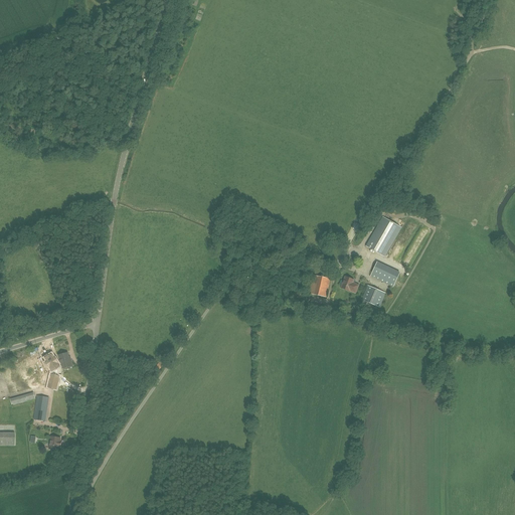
[(384,256),(401,227),(383,217),(366,246),(384,256)]
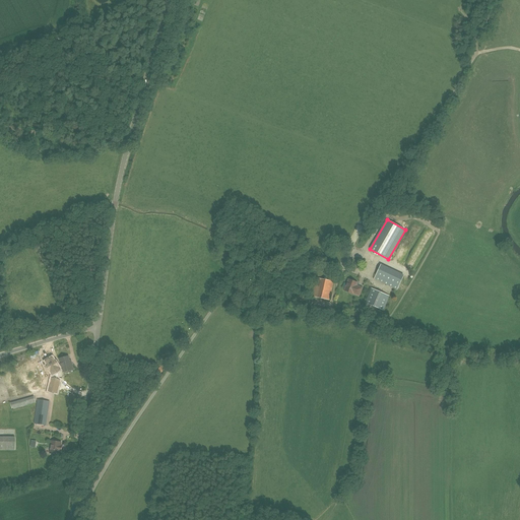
[(404,275),(381,265),(374,278),(397,289),(404,275)]
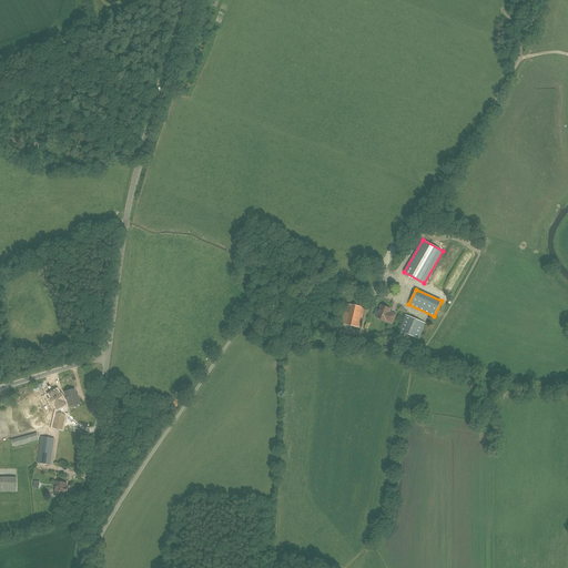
[(359,328),(364,307),(345,303),(341,324),(359,328)]
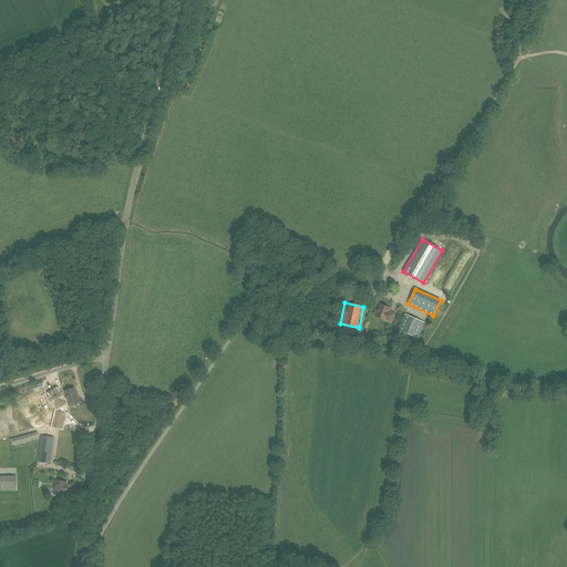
[(384,319),(392,322),(395,313),(388,311),(389,308),(380,305),(375,317),(384,320),(384,319)]
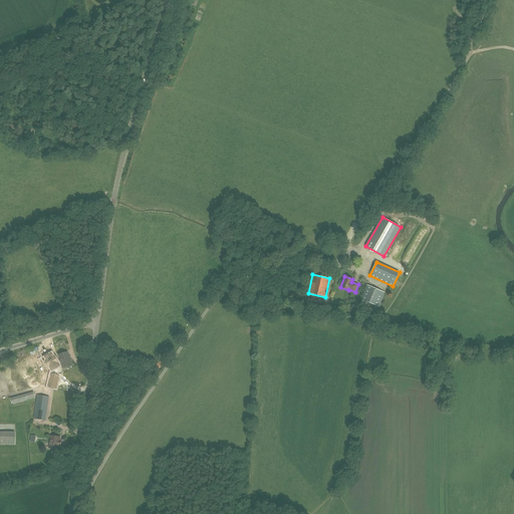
[(367,285),(361,299),(378,306),(384,292),(367,285)]
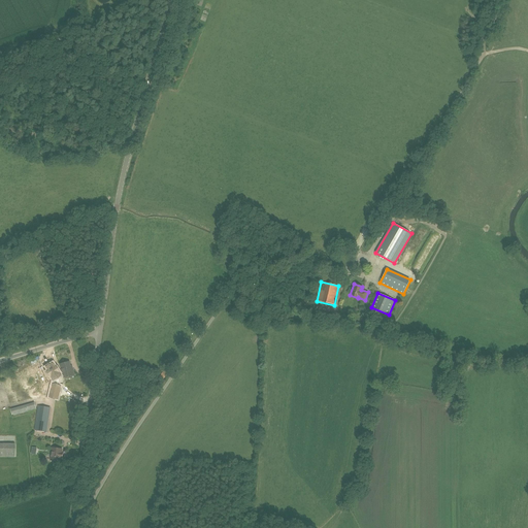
[(300,306),(308,306),(308,297),(300,297),(300,306)]
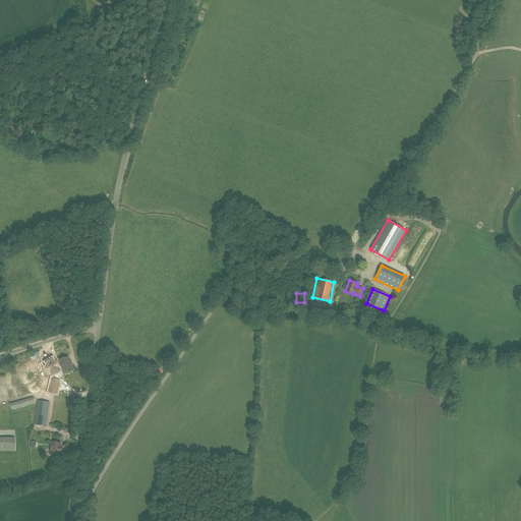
[(70,356),(60,359),(64,373),(74,370),(70,356)]
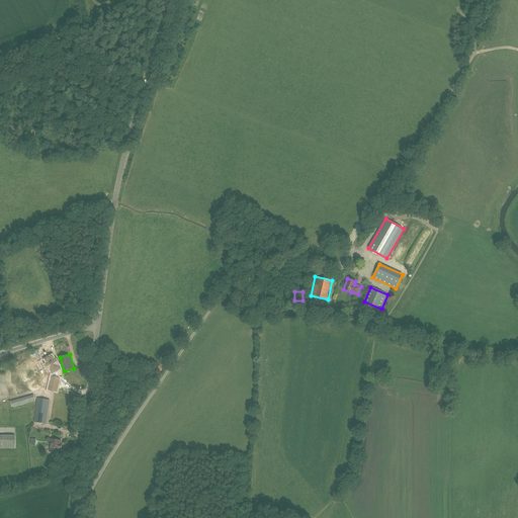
[(52,357),(46,360),(48,364),(47,364),(51,371),(52,371),(53,372),(53,373),(52,377),(49,390),(57,392),(60,378),(57,378),(59,371),(58,370),(60,368),(59,367),(60,367),(58,364),(57,363),(57,364),(55,361),(56,361),(55,359),(54,360),(52,357)]
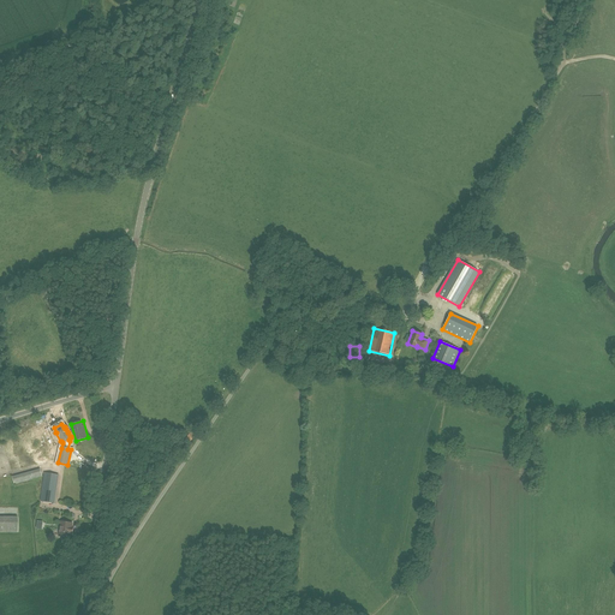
[(191,441),(195,435),(187,429),(183,435),(191,441)]
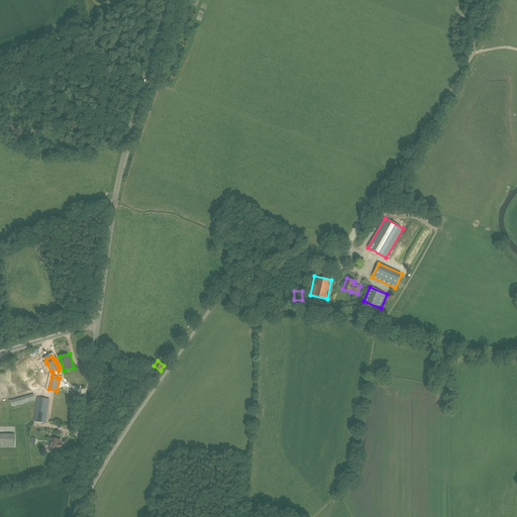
[(33,394),(10,401),(12,407),(35,400),(33,394)]
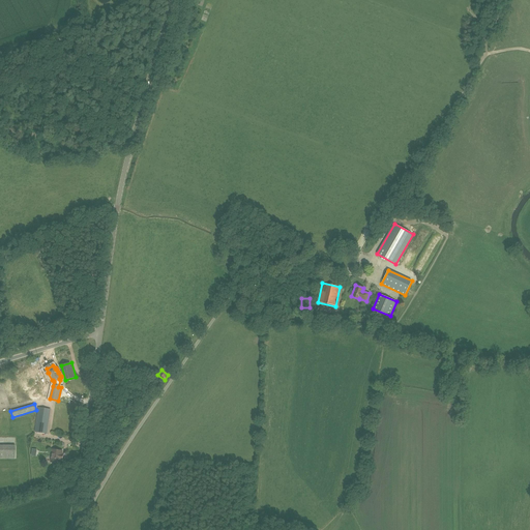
[(38,408),(35,432),(47,434),(51,409),(38,408)]
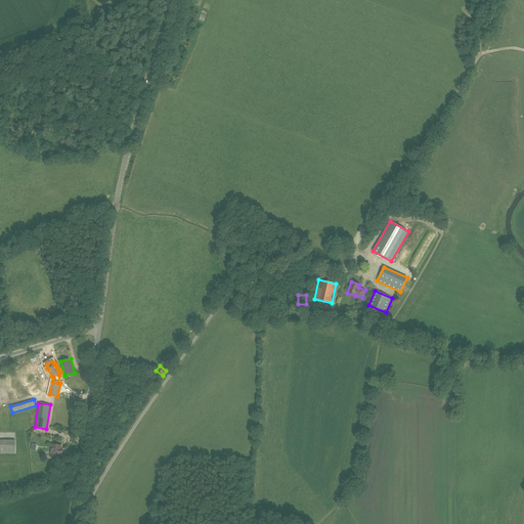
[(16,440),(0,439),(0,453),(16,453),(16,440)]
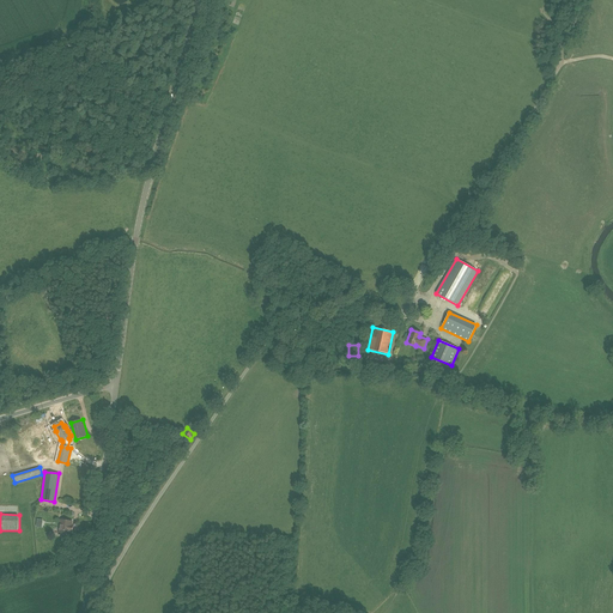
[(70,530),(73,530),(73,526),(71,526),(72,522),(60,520),(59,534),(61,534),(61,535),(61,536),(65,536),(66,536),(66,535),(68,535),(70,530)]
